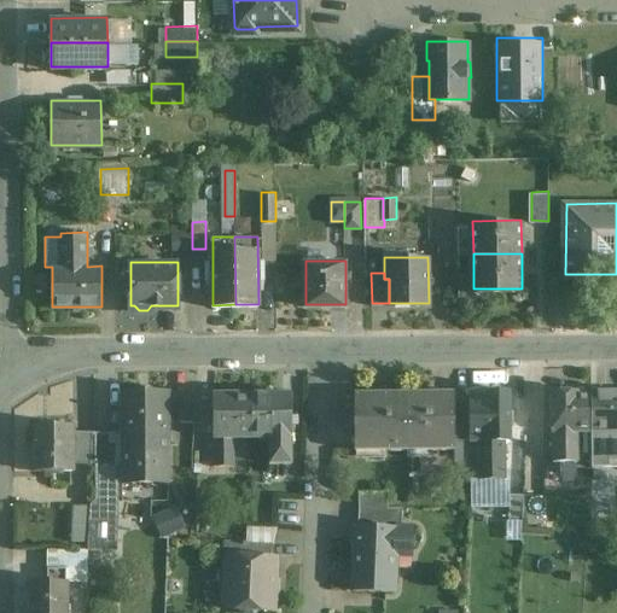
[(473,289),(473,274),(458,274),(459,303),(476,303),(475,289),(473,289)]
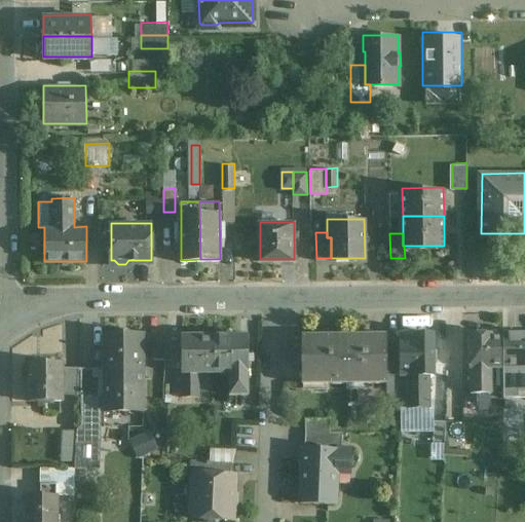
[(492,331),(470,331),(471,366),(491,366),(503,365),(502,332),(492,332),(492,331)]
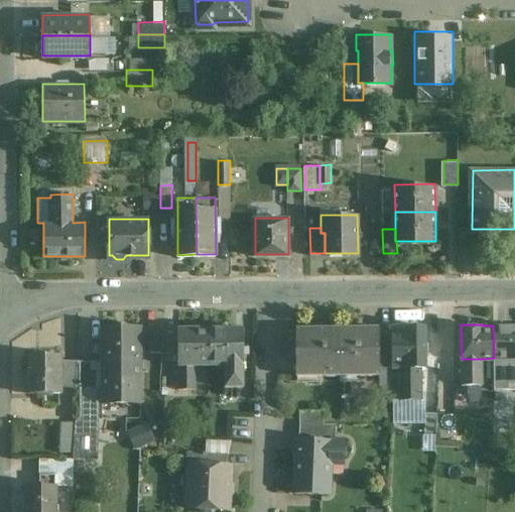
[(514,325),(493,326),(494,358),(494,387),(509,387),(509,381),(514,381),(514,325)]
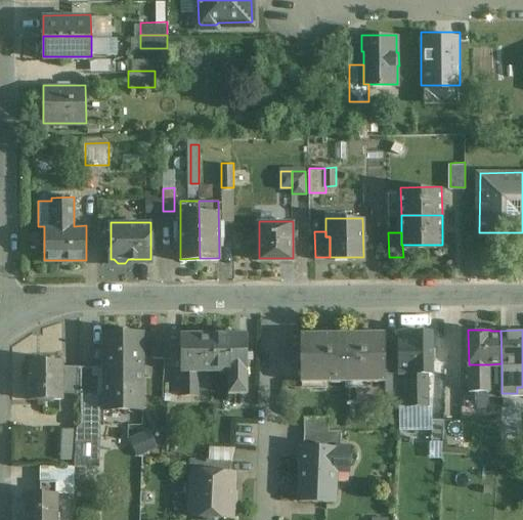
[(142,331),(103,331),(104,382),(103,382),(103,406),(142,406),(142,382),(142,331)]
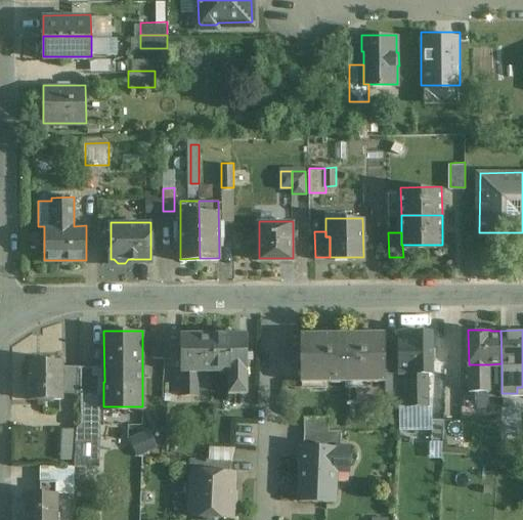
[(345,331),(301,332),(301,380),(345,380),(345,331)]
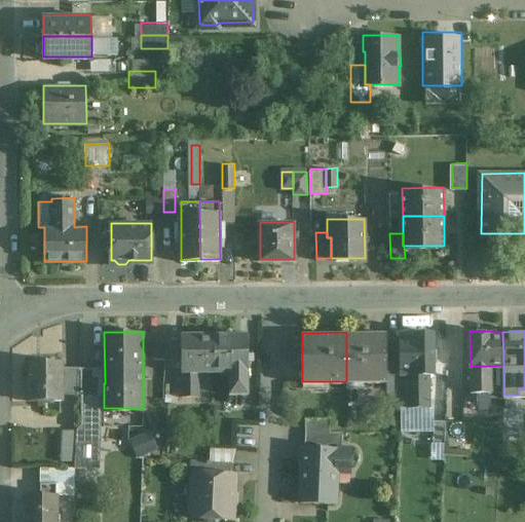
[(386,332),(346,332),(346,381),(387,381),(387,373),(386,342),(386,332)]
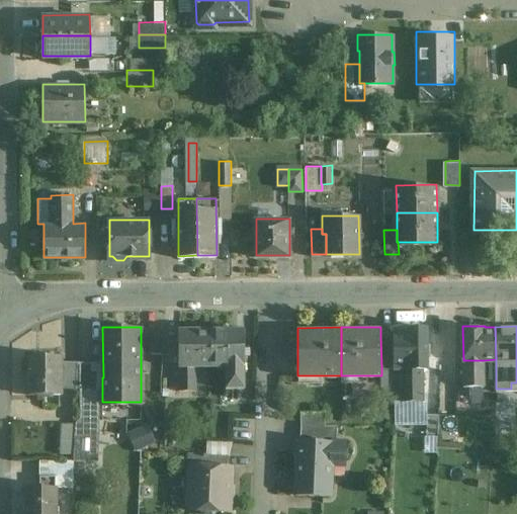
[(409,327),(409,331),(394,331),(394,337),(394,367),(402,367),(422,367),(427,367),(427,327),(409,327)]
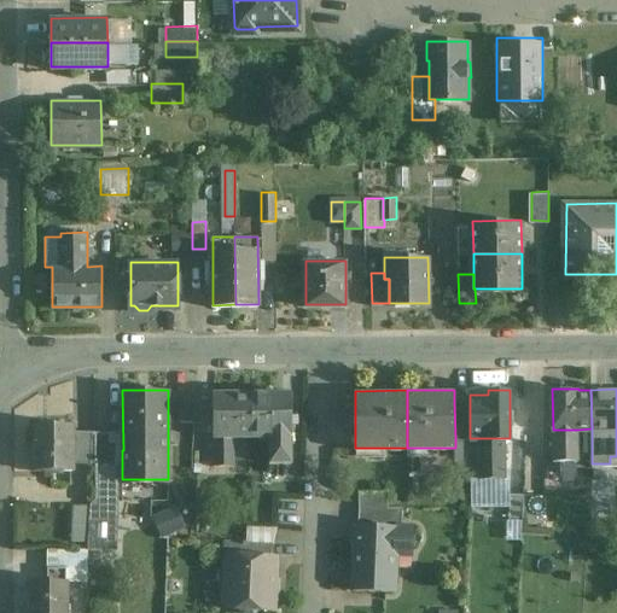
[(196,393),(181,392),(180,419),(195,420),(196,393)]
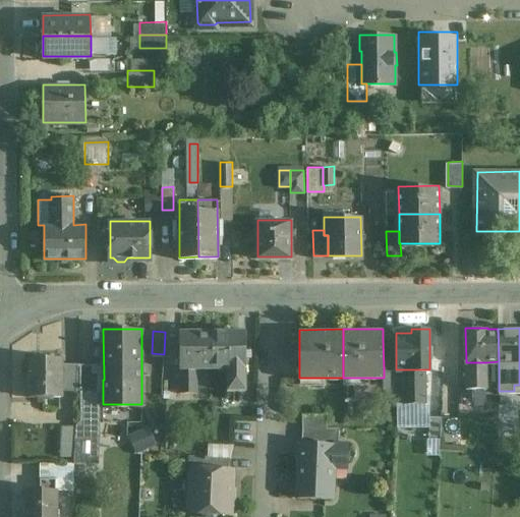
[(213,367),(213,331),(180,331),(180,368),(181,368),(181,391),(196,391),(196,368),(213,367)]
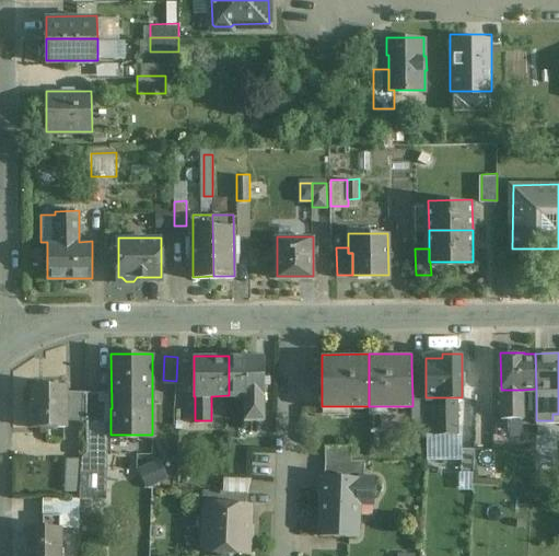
[(265,395),(264,356),(229,356),(229,395),(246,395),(246,419),(264,419),(264,395),(265,395)]
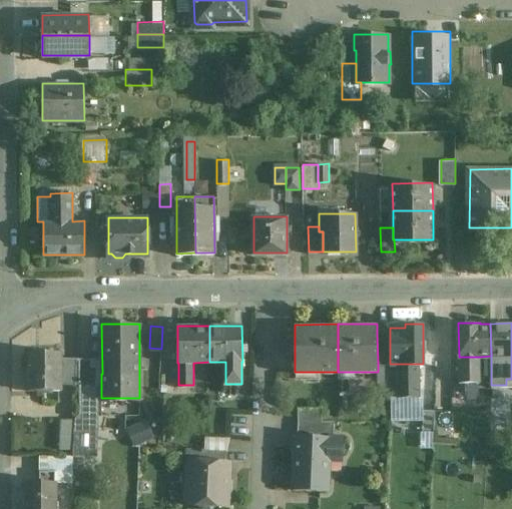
[(390,364),(390,334),(377,334),(378,364),(390,364)]
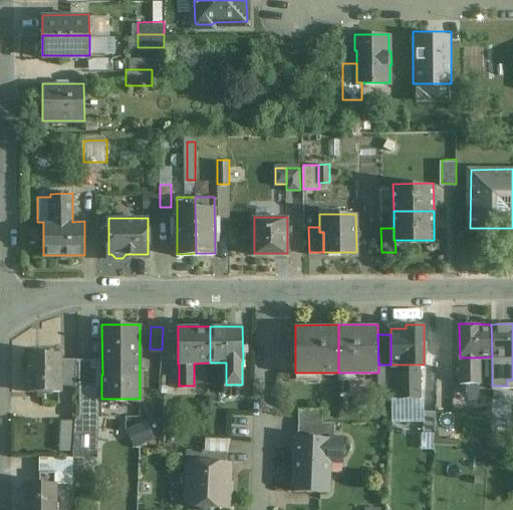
[(61,352),(30,352),(30,367),(28,367),(28,390),(60,390),(61,385),(61,356),(61,352)]
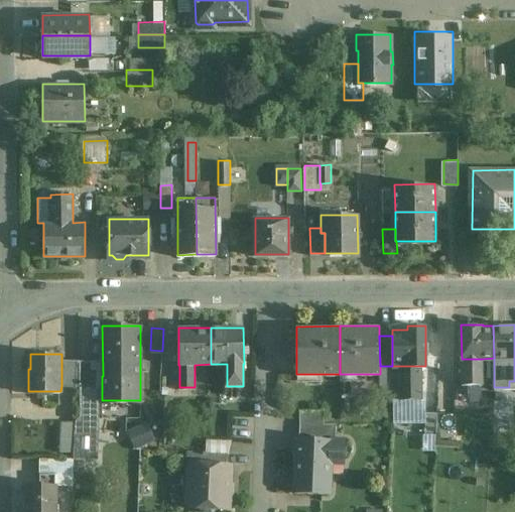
[(78,359),(61,358),(61,386),(77,386),(78,359)]
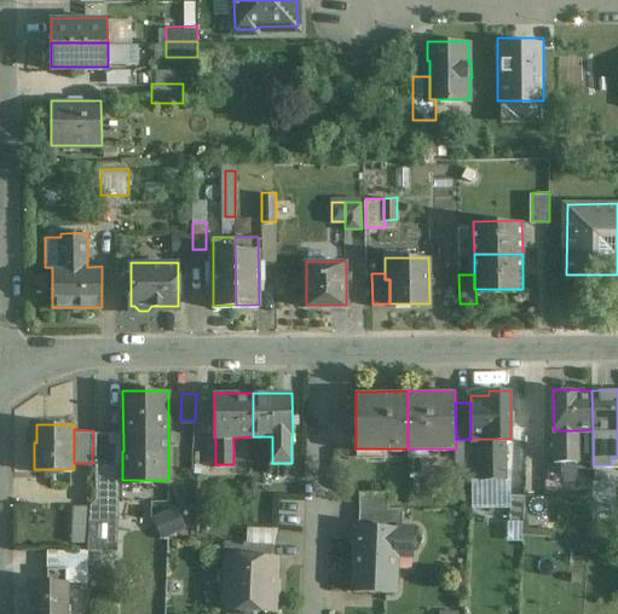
[(110,430),(93,430),(92,463),(96,463),(109,463),(110,441),(110,430)]
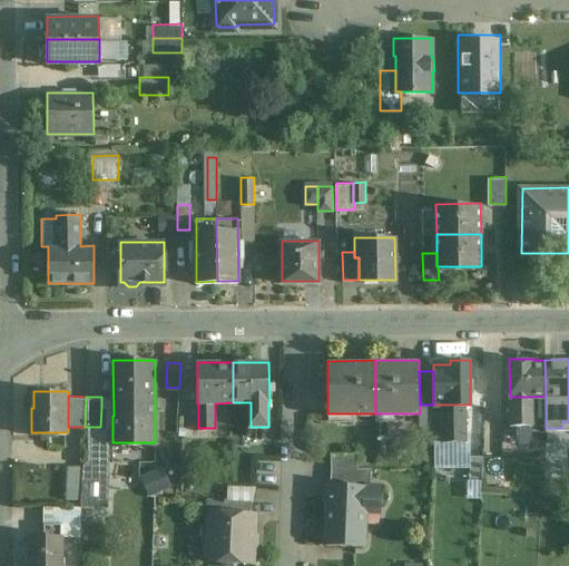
[(533,423),(532,397),(510,397),(511,423),(533,423)]
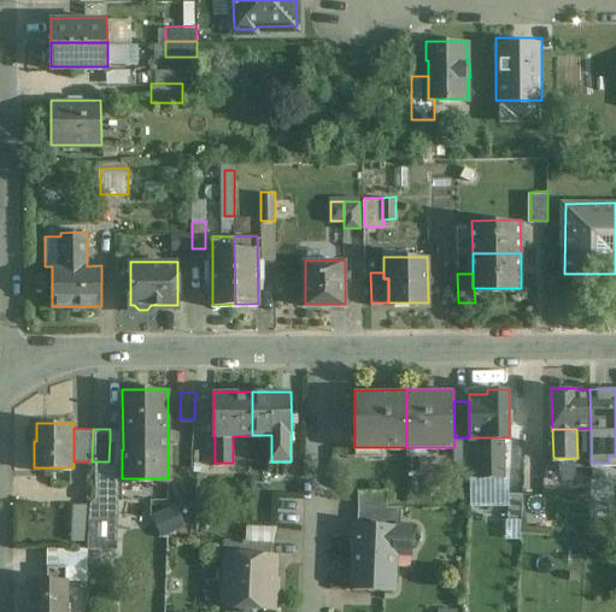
[(504,474),(503,437),(479,437),(479,474),(504,474)]
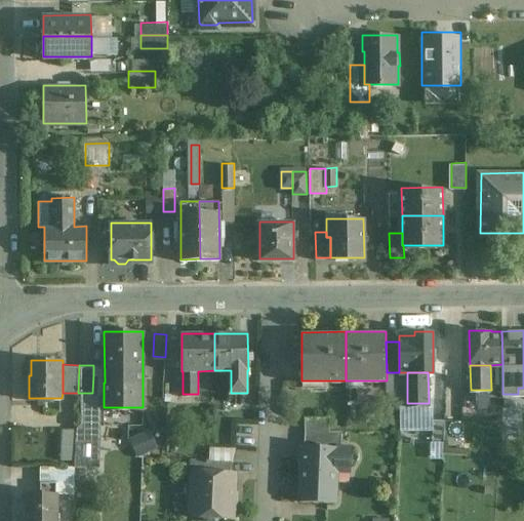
[(92,393),(81,393),(81,422),(98,423),(98,394),(92,393)]
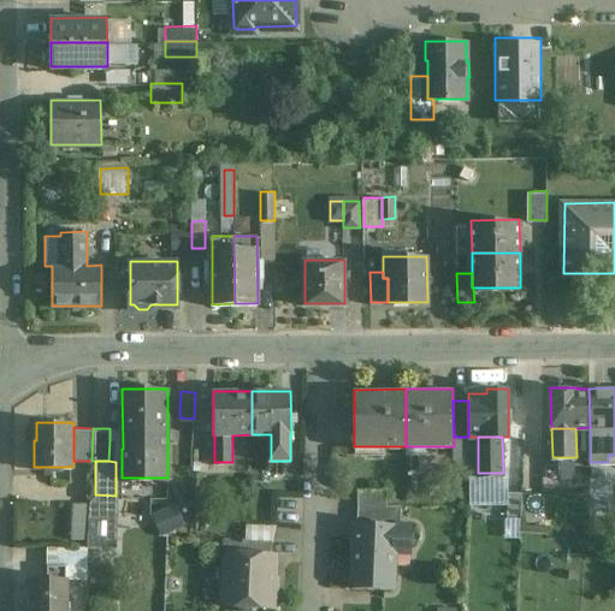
[(386,504),(386,488),(358,488),(358,504),(386,504)]
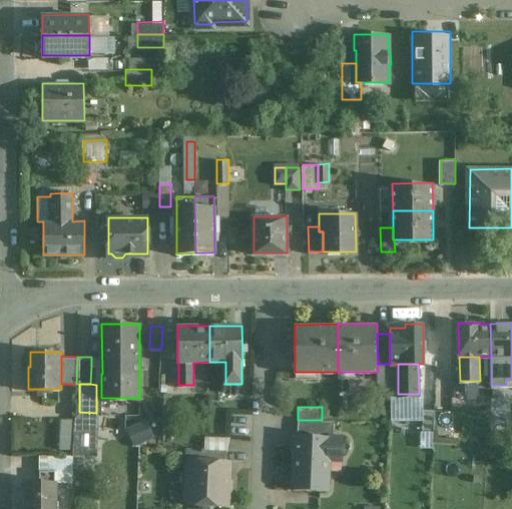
[(423,409),(412,408),(411,429),(422,429),(423,409)]
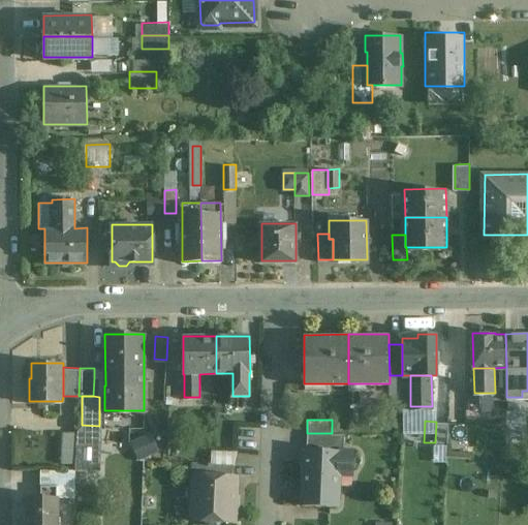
[(448,422),(436,422),(435,442),(435,444),(447,444),(448,422)]
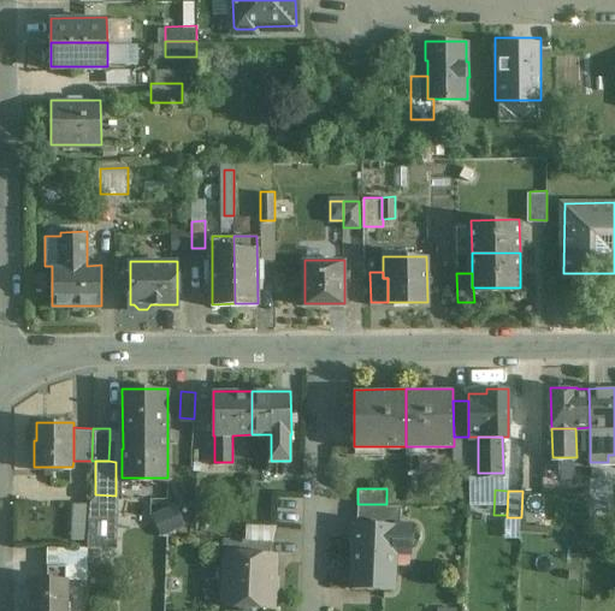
[(116,496),(95,494),(89,500),(88,538),(88,545),(114,545),(116,508),(116,496)]
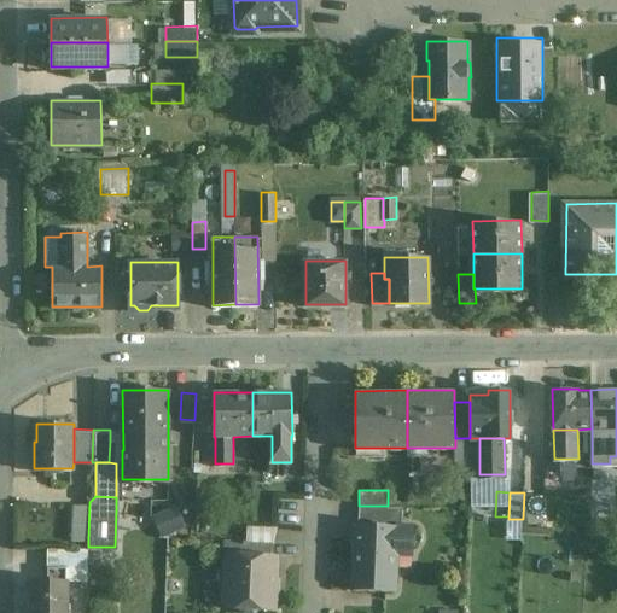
[(89,502),(74,502),(71,538),(88,539),(89,502)]
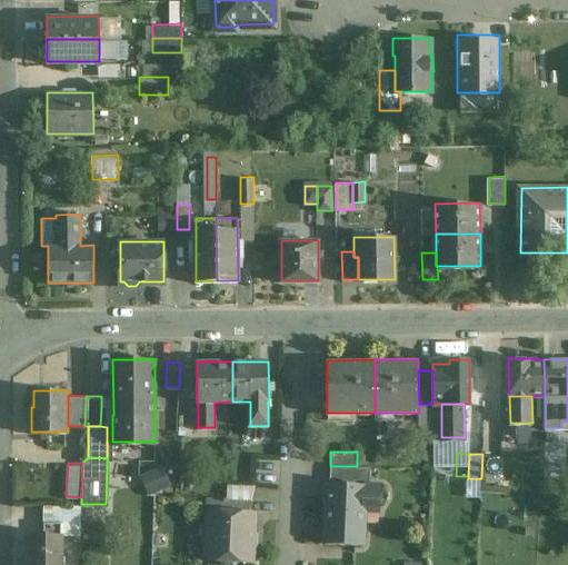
[(148,491),(170,482),(163,463),(141,472),(148,491)]
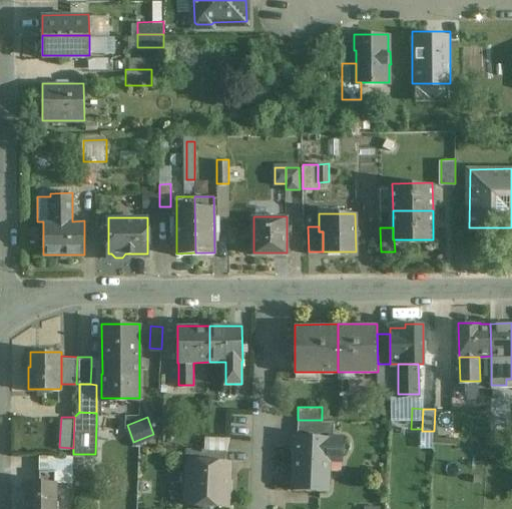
[(334,436),(334,420),(322,420),(298,420),(298,434),(334,436)]
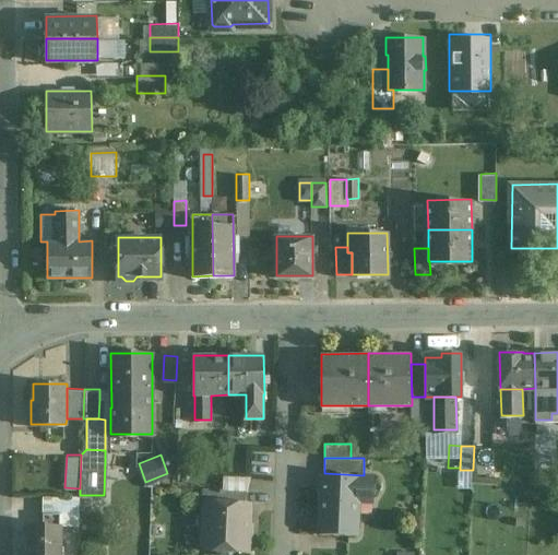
[(324,473),(322,473),(320,532),(356,534),(357,516),(351,516),(351,515),(351,502),(354,498),(374,499),(375,475),(364,475),(324,473)]
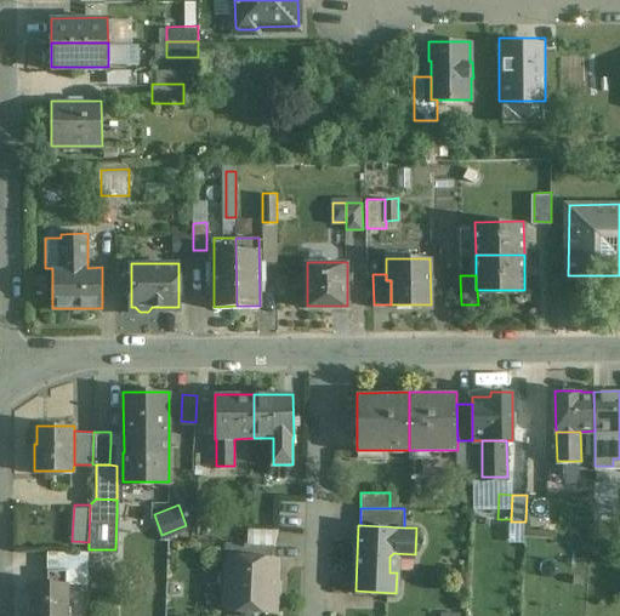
[(227,541),(226,553),(273,555),(273,542),(227,541)]
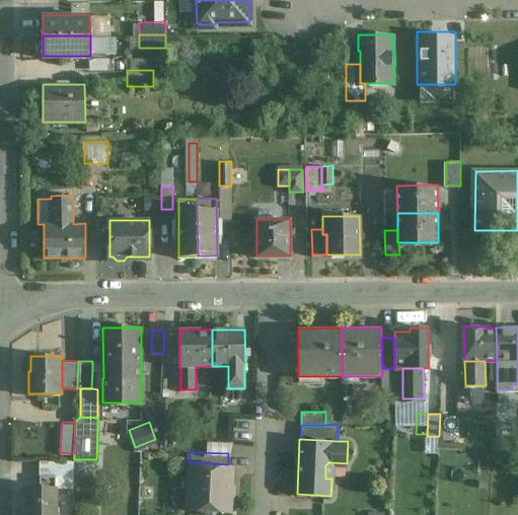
[(228,464),(189,462),(187,513),(232,514),(234,464),(228,464)]
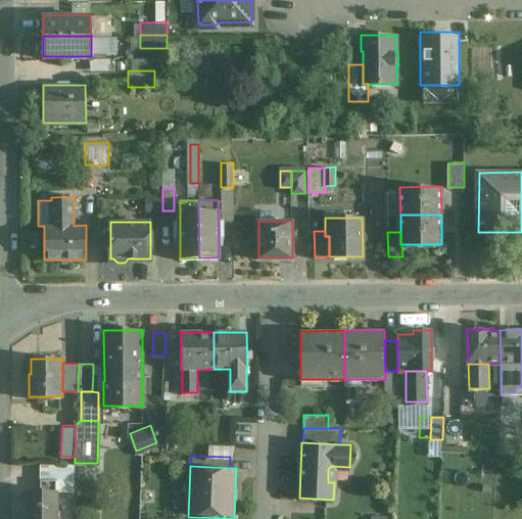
[(56,480),(41,480),(41,491),(56,490),(56,480)]
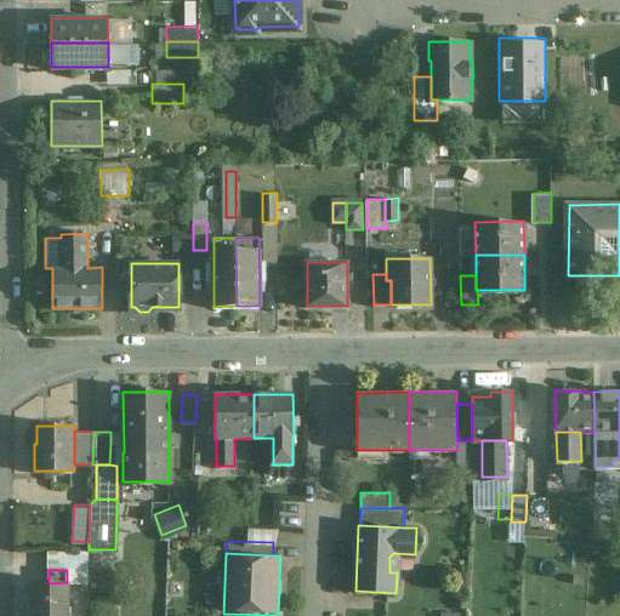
[(67,615),(67,582),(49,583),(33,583),(33,615),(67,615)]
